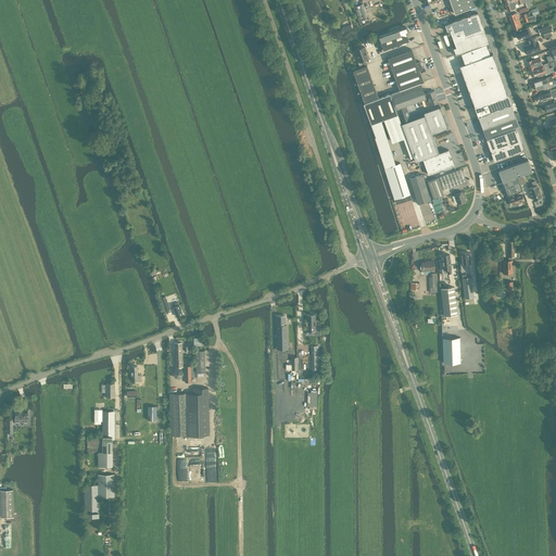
[(378,14),(373,0),(369,0),(368,0),(374,16),(378,14)]
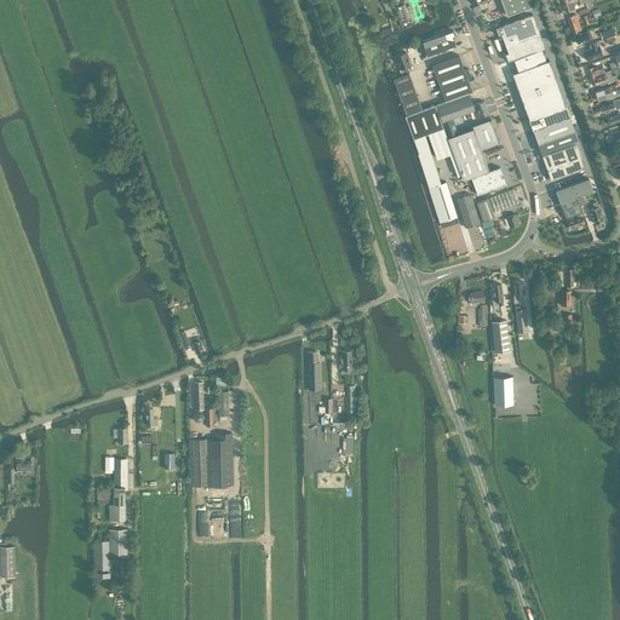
[(436,13),(430,0),(419,0),(425,17),(436,13)]
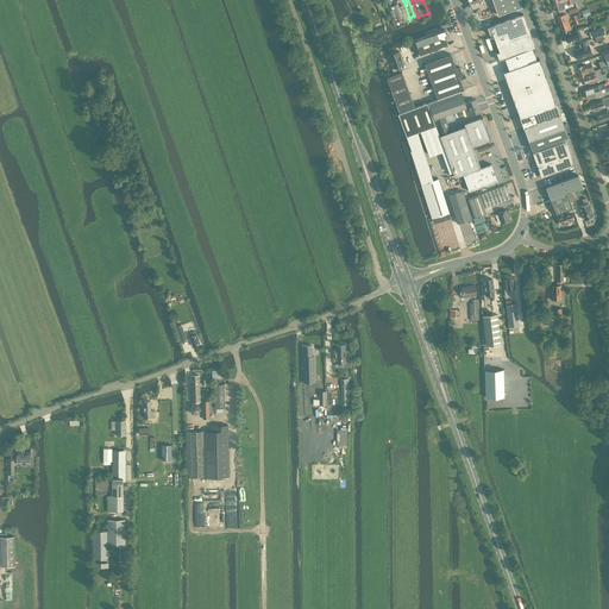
[(520,0),(493,0),(498,14),(522,6),(520,0)]
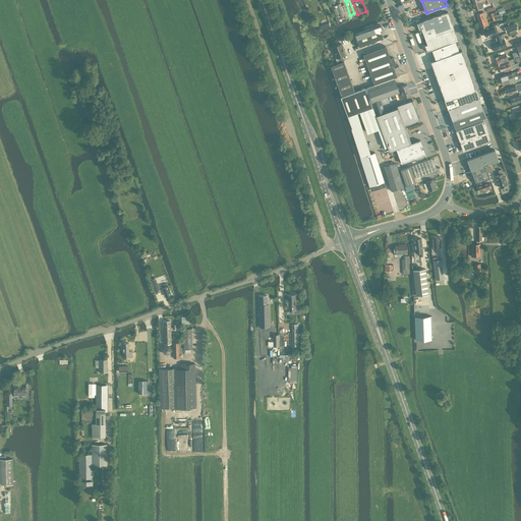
[(483,0),(473,3),(475,10),(482,7),(481,4),(485,3),(489,2),(489,3),(493,2),(494,6),(495,6),(495,7),(497,6),(500,5),(498,0),(497,0),(483,0)]
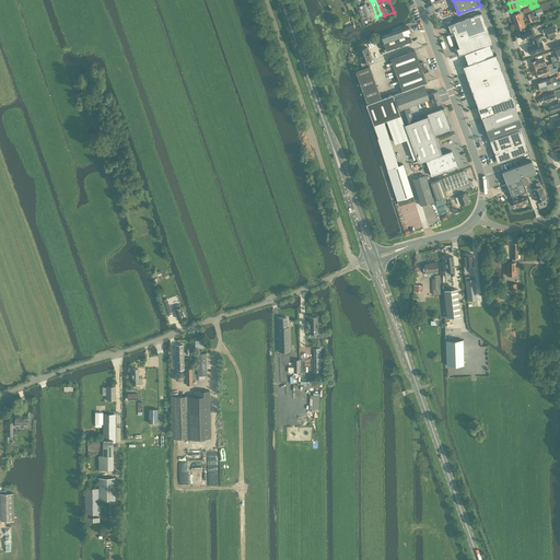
[(371,16),(365,3),(362,4),(366,19),(371,16)]
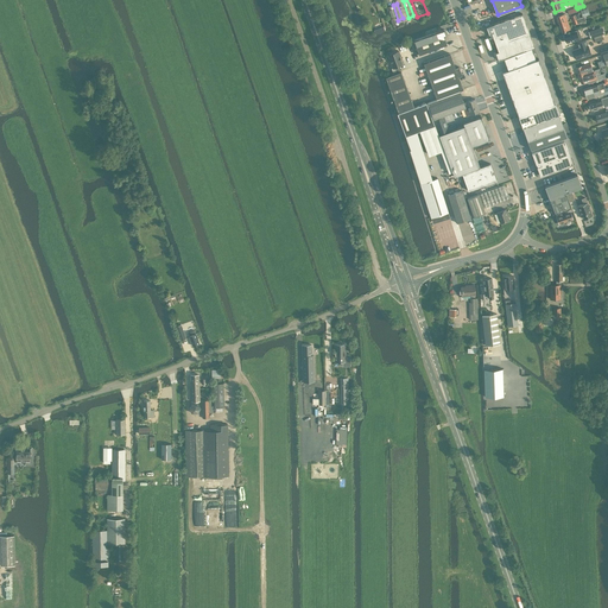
[(523,13),(486,26),(489,35),(492,33),(510,26),(513,36),(529,30),(523,13)]
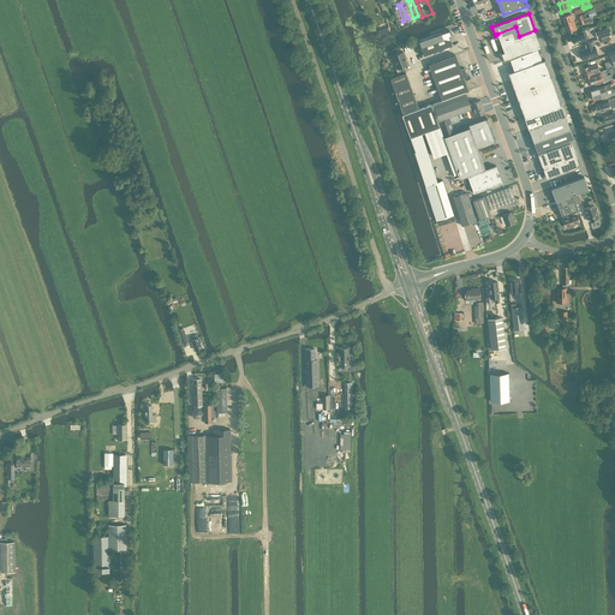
[(563,17),(566,24),(574,22),(572,15),(563,17)]
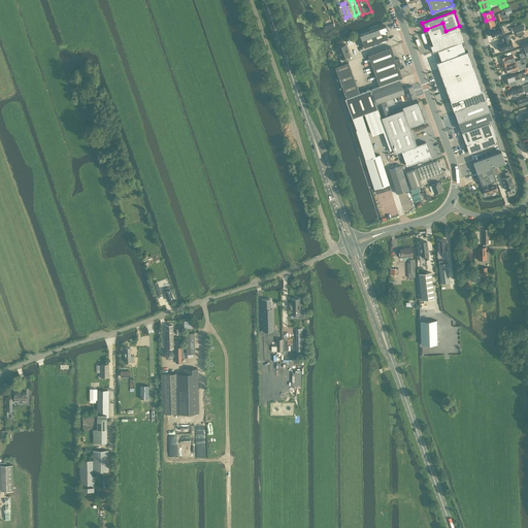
[(495,26),(493,19),(486,21),(488,28),(495,26)]
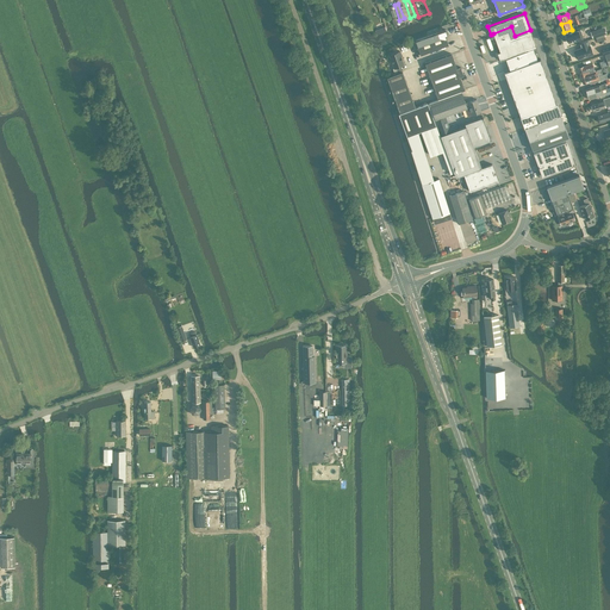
[(511,26),(493,33),(497,42),(515,36),(511,26)]
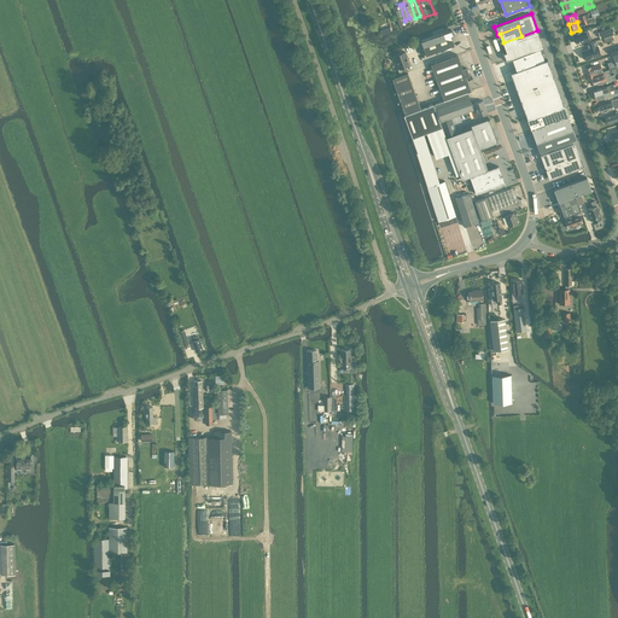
[(426,56),(454,45),(452,36),(454,35),(452,30),(421,41),(426,56)]
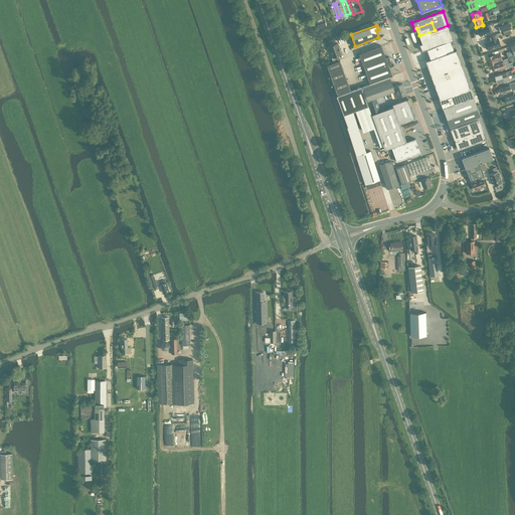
[(435,30),(419,35),(419,36),(422,43),(451,33),(448,25),(435,30)]
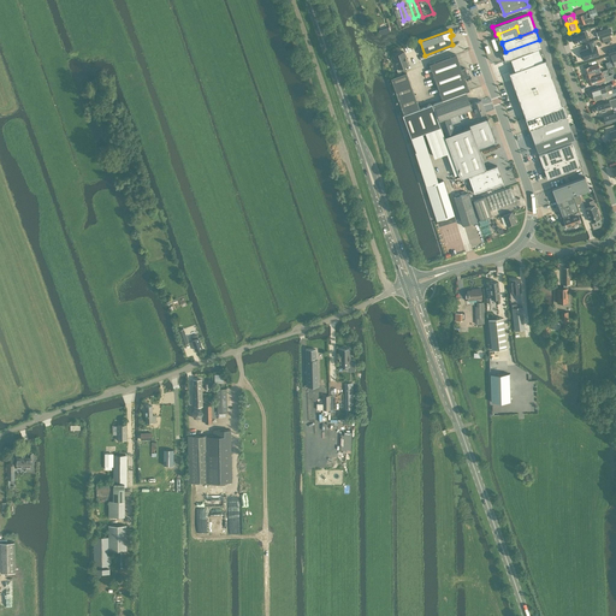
[(574,35),(572,36),(574,43),(586,39),(588,37),(586,30),(574,34),(574,35)]
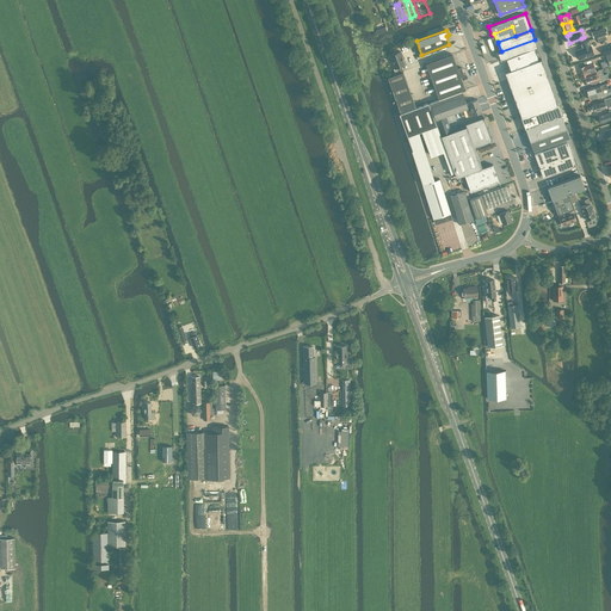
[(501,51),(498,53),(500,60),(506,59),(535,48),(537,47),(535,39),(501,51)]
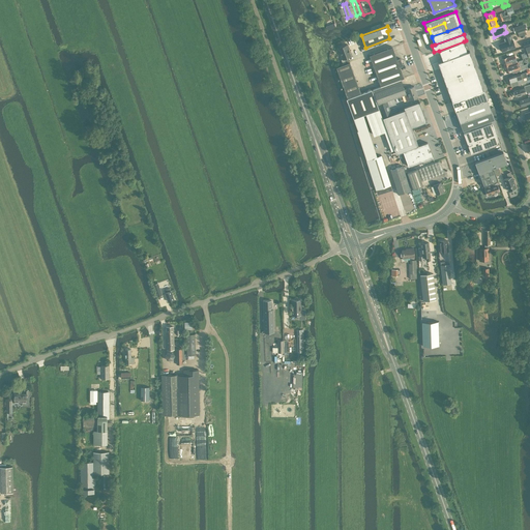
[(502,50),(502,51),(514,47),(512,39),(511,39),(510,34),(503,37),(505,41),(499,43),(501,47),(499,48),(500,51),(502,50)]
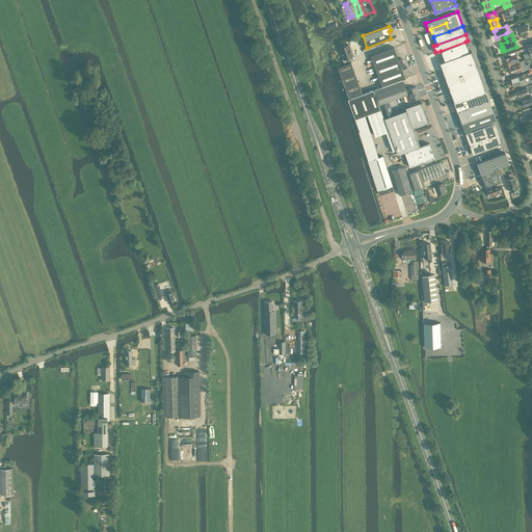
[(445,60),(440,62),(454,102),(485,90),(471,51),(469,52),(466,42),(441,51),(445,60)]
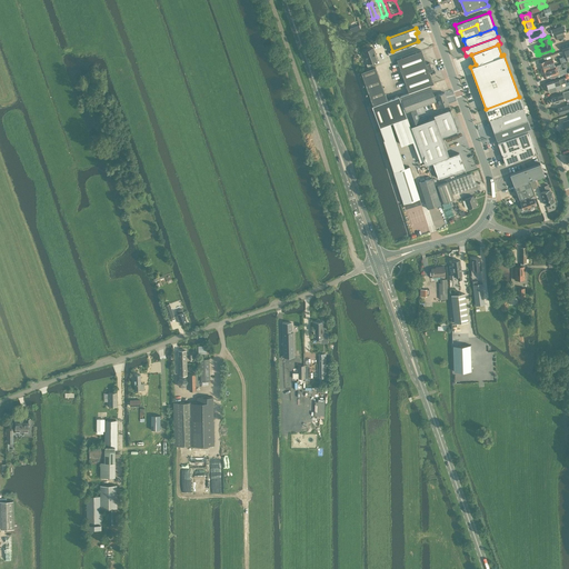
[(375,51),(373,48),(363,51),(368,63),(366,63),(368,68),(375,66),(373,61),(377,60),(373,52),(375,51)]
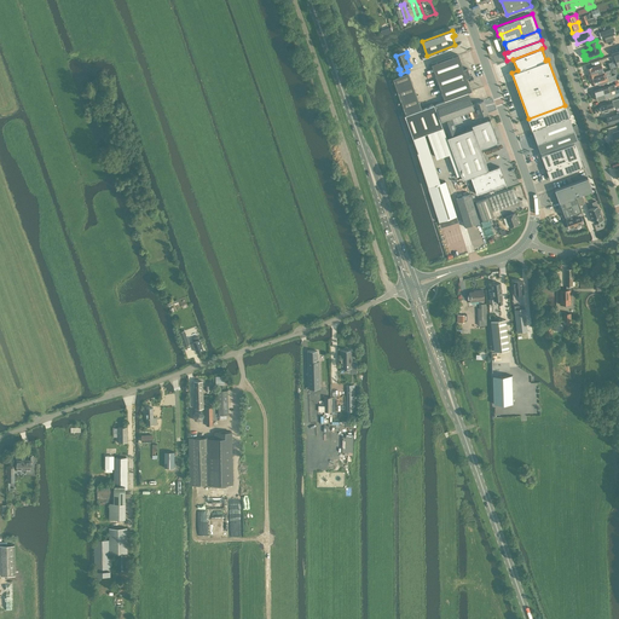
[(458,55),(432,64),(445,100),(472,91),(467,76),(470,75),(467,68),(464,69),(458,55)]
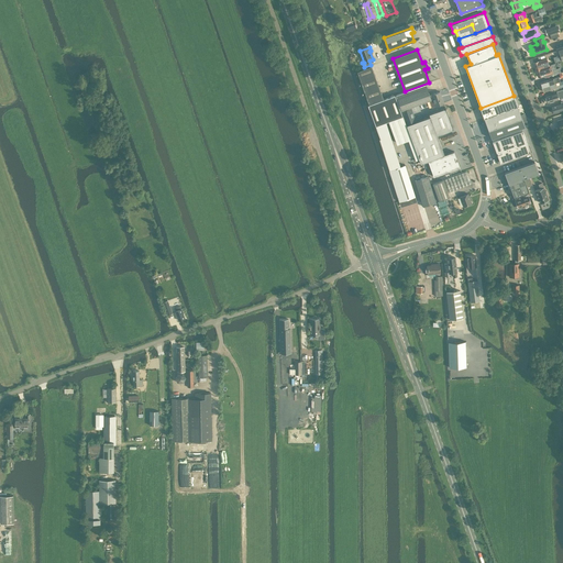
[(541,61),(533,63),(536,69),(549,65),(547,58),(541,61)]
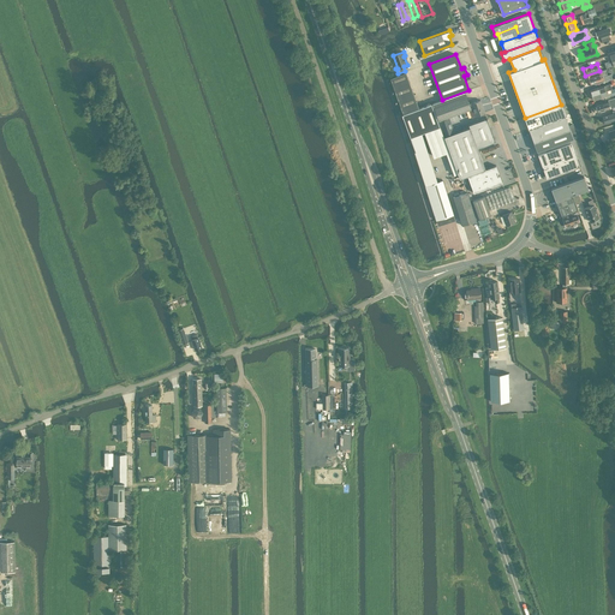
[(599,71),(585,76),(587,84),(595,82),(596,84),(604,82),(613,79),(610,75),(603,77),(601,71),(599,71)]
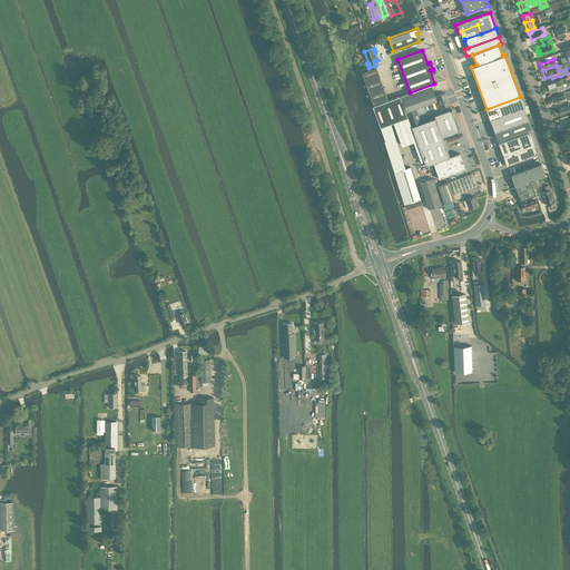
[(362,72),(364,79),(379,74),(376,67),(362,72)]
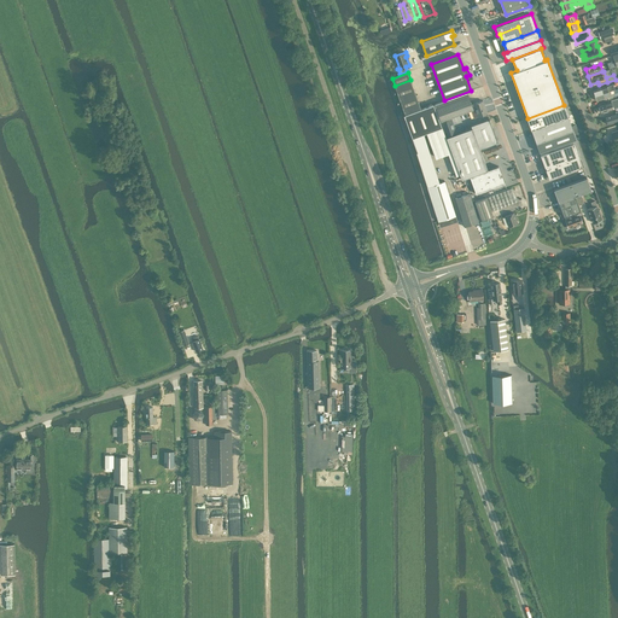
[(410,80),(395,86),(396,91),(412,85),(410,80)]
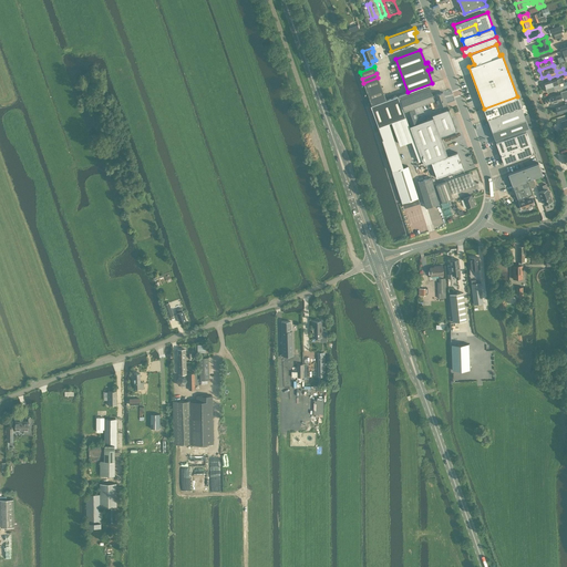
[(363,83),(372,105),(387,100),(378,78),(363,83)]
